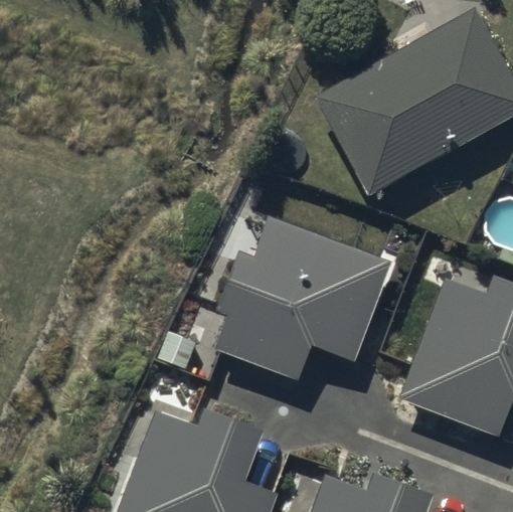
[(512,77),(476,9),(314,96),(367,194),(512,115),(512,77)]
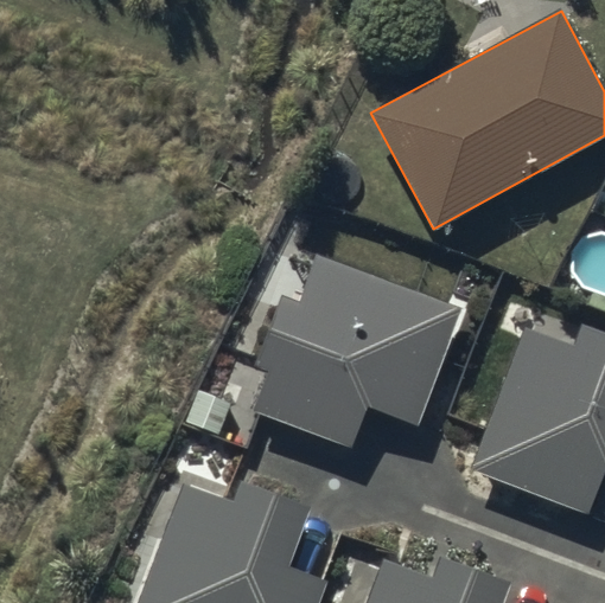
[(458,307),(317,256),(300,302),(280,295),(255,366),(268,371),(253,411),(351,446),(365,405),(416,424),(458,307)]
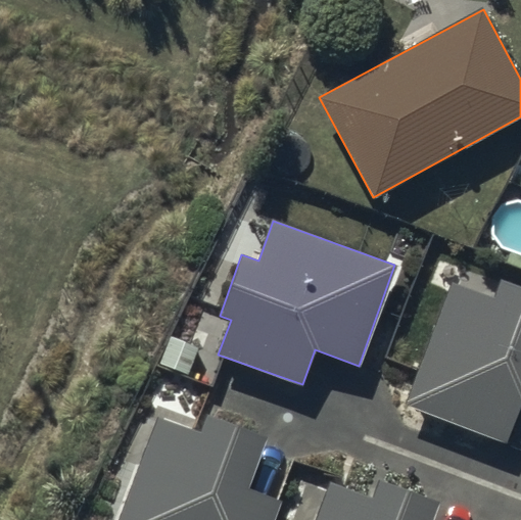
[(520,288),(502,281),(495,298),(452,281),(404,406),(506,445),(520,407),(520,288)]
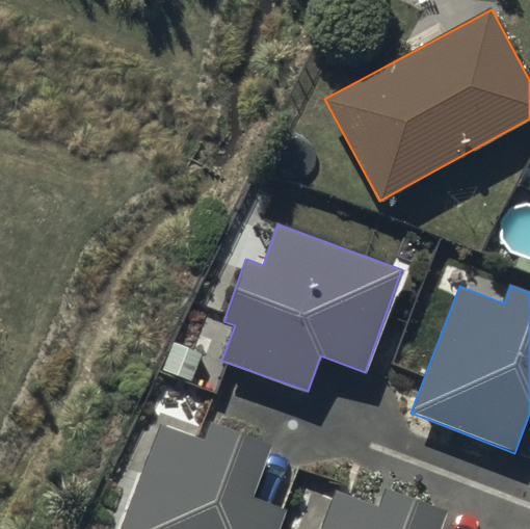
[(208,353),(174,341),(163,369),(197,381),(208,353)]
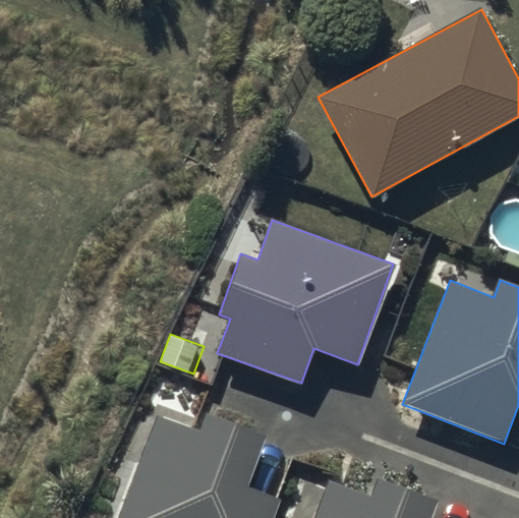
[(265,437),(207,414),(199,432),(159,415),(118,517),(272,517),(279,500),(246,486),(265,437)]
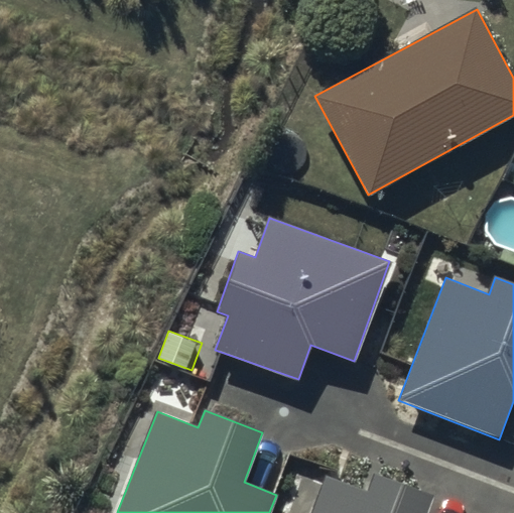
[(427,512),(434,497),(373,474),(367,489),(325,473),(309,512),(427,512)]
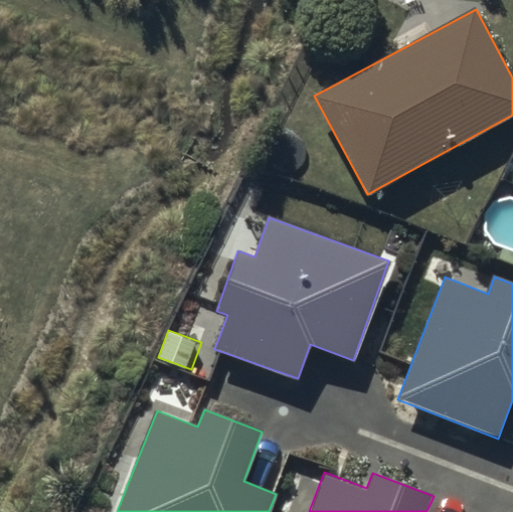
All buildings are outlined.
